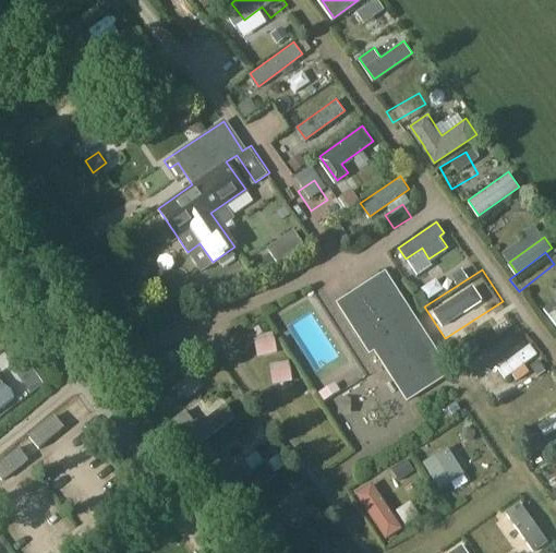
[(408,399),(449,373),(385,272),(338,302),(370,351),(375,348),(408,399)]
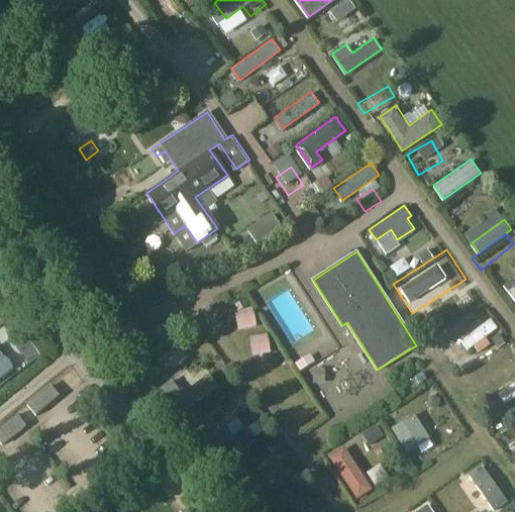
[(460,303),(430,323),(437,333),(467,313),(460,303)]
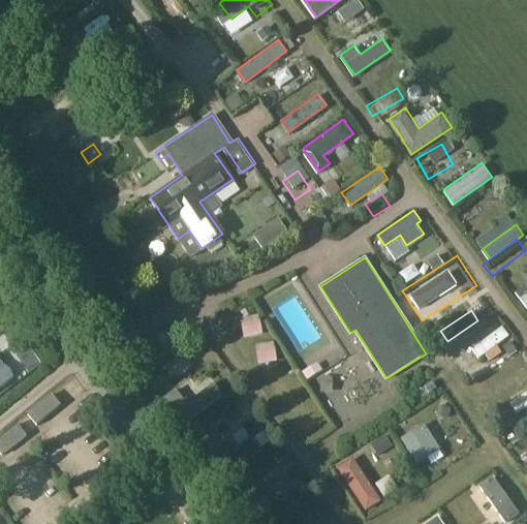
[(245,337),(264,333),(258,313),(240,317),(245,337)]
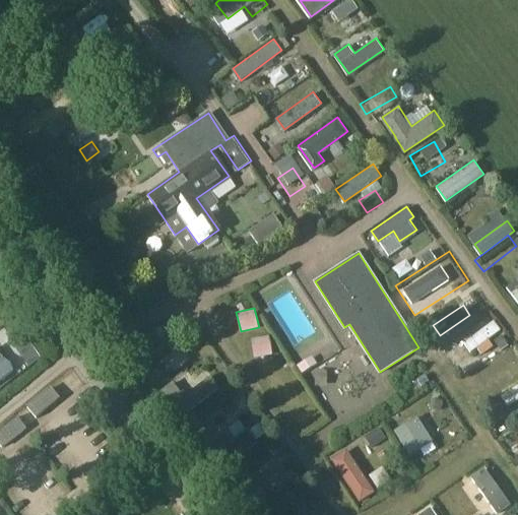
[(494,319),(465,340),(471,349),(501,327),(494,319)]
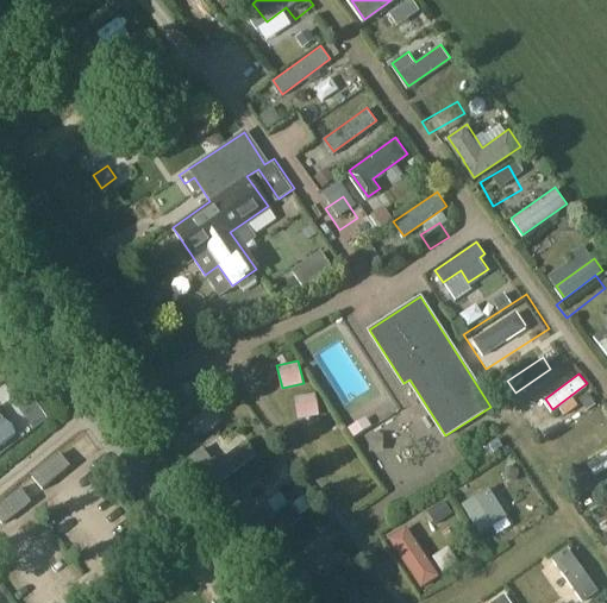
[(582,391),(544,415),(551,427),(589,403),(582,391)]
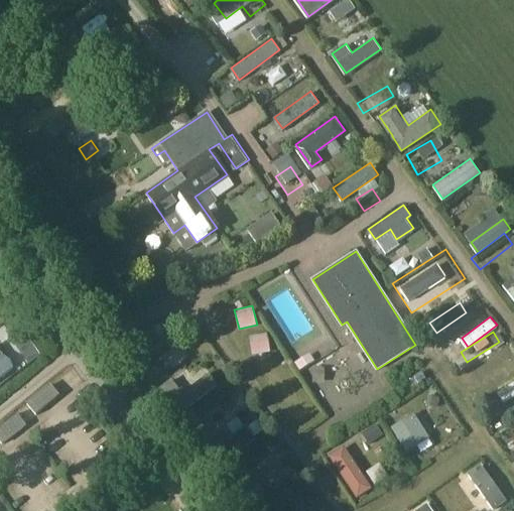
[(252,355),(270,352),(267,333),(249,336),(252,355)]
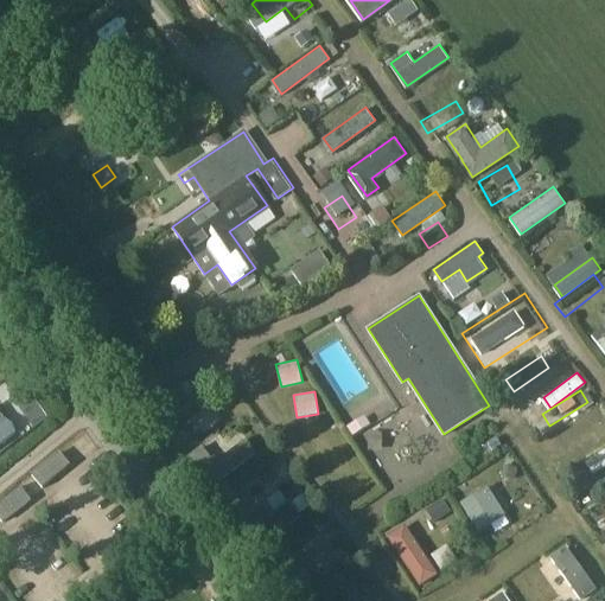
[(39,401),(25,411),(34,423),(49,414),(39,401)]
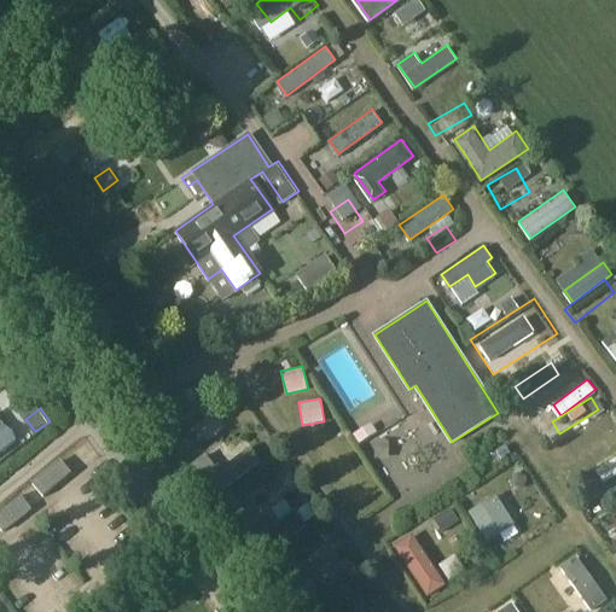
[(0,450),(17,438),(5,424),(0,427),(0,450)]
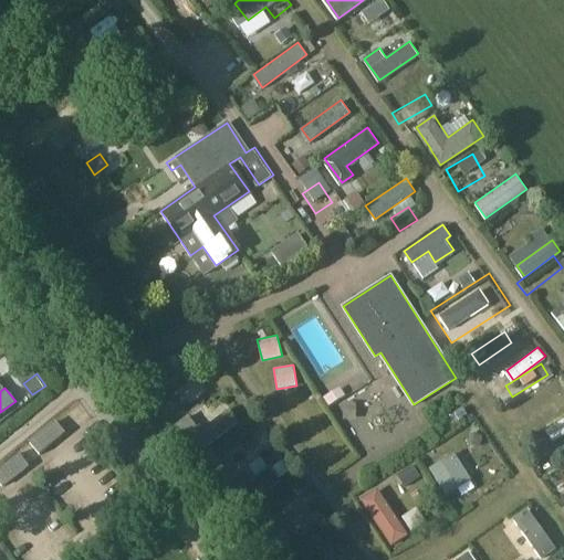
[(379,397),(395,430),(413,421),(397,388),(379,397)]
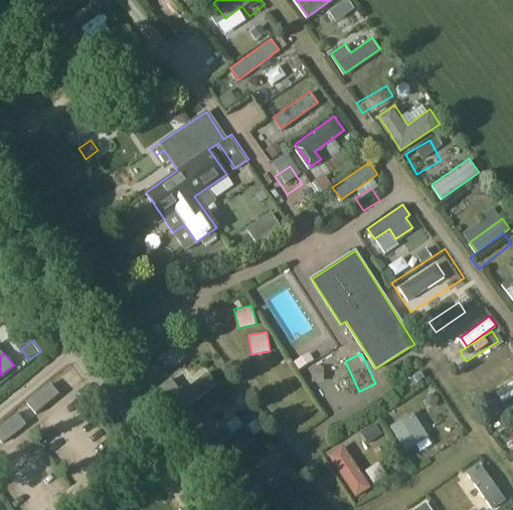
[(176,355),(159,367),(167,378),(184,366),(176,355)]
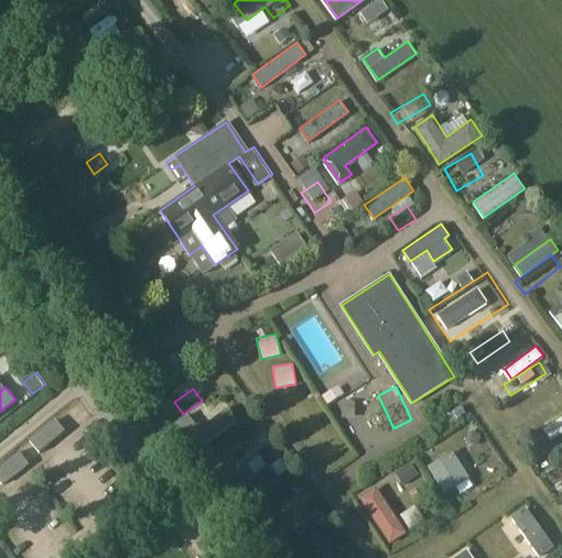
[(331,419),(346,407),(339,398),(324,411),(331,419)]
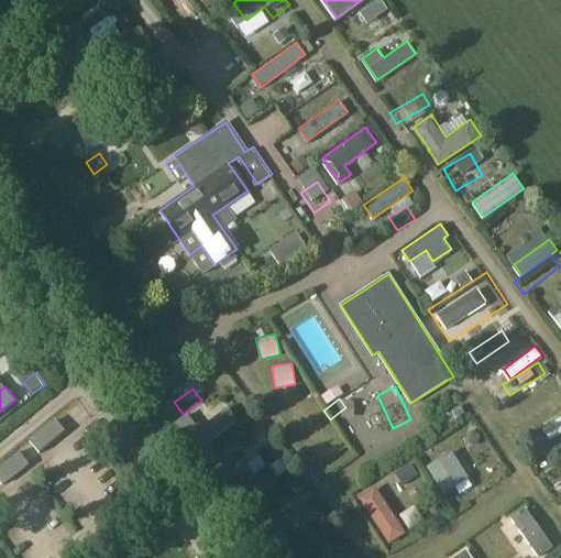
[(187,412),(174,422),(196,450),(238,418),(228,406),(200,428),(187,412)]
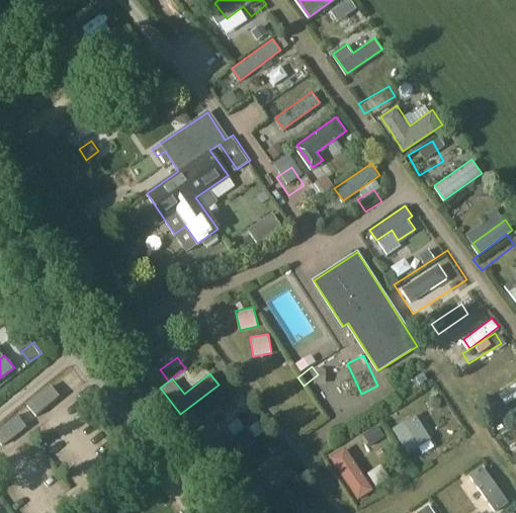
[(515,381),(500,393),(506,403),(515,396),(515,381)]
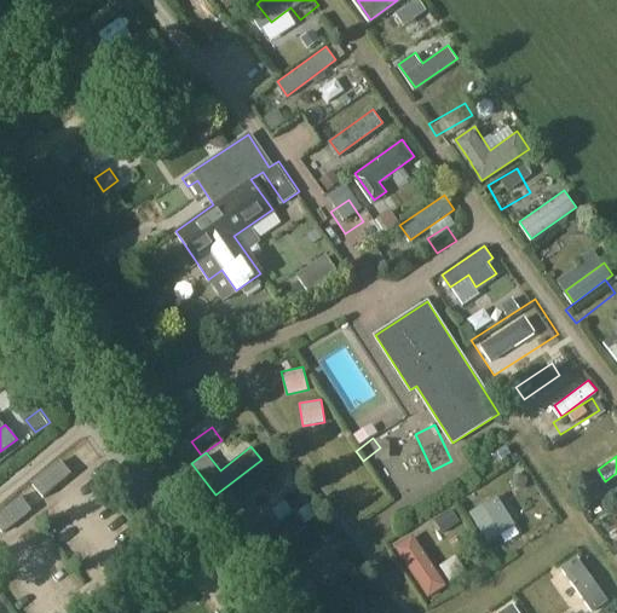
[(497,493),(470,510),(489,539),(515,522),(497,493)]
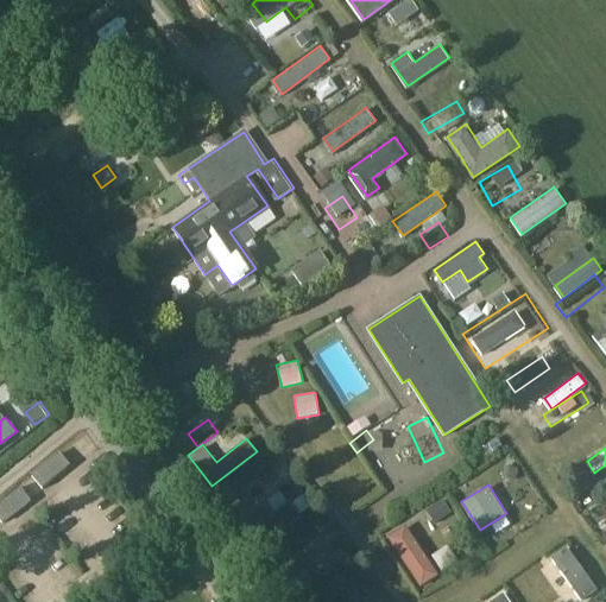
[(292,501),(248,530),(260,547),(304,518),(292,501)]
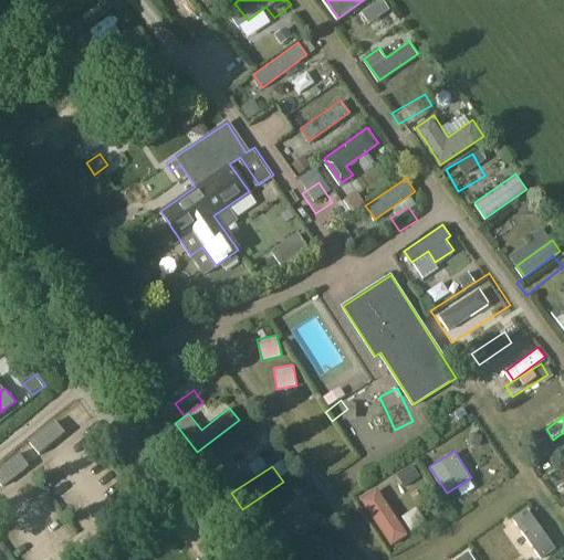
[(397,486),(403,498),(420,490),(415,478),(397,486)]
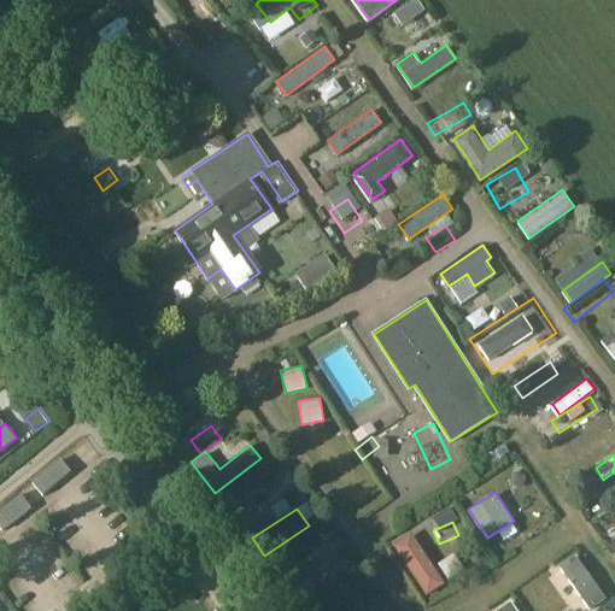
[(411,532),(394,542),(427,593),(445,581),(411,532)]
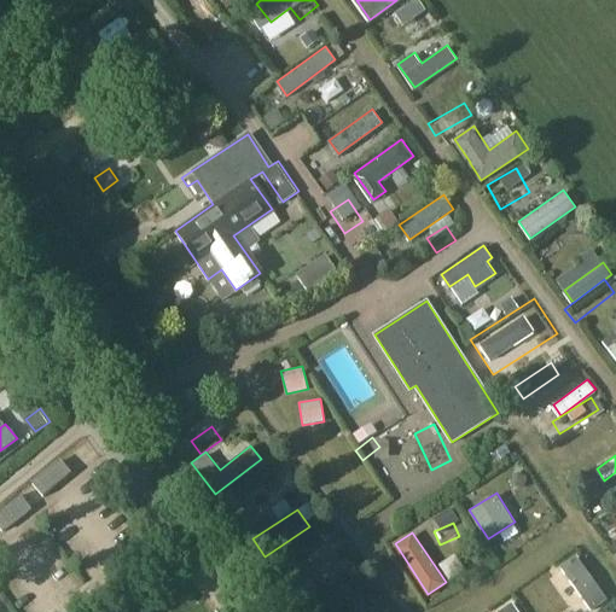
[(576,553),(561,564),(592,607),(608,596),(576,553)]
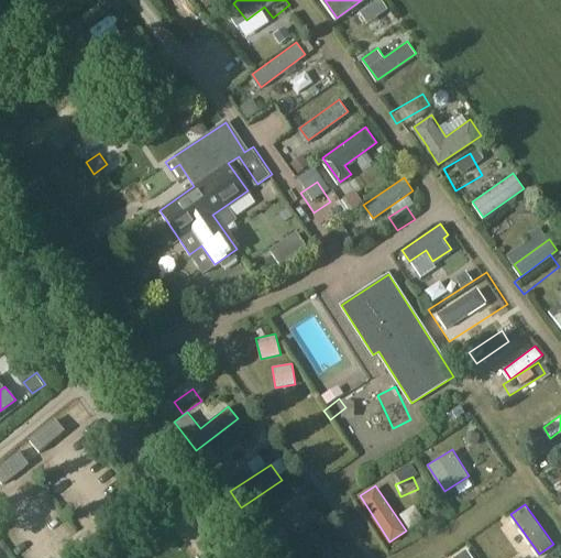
[(279,557),(285,557),(323,529),(312,514),(287,533),(274,515),(257,527),(279,557)]
